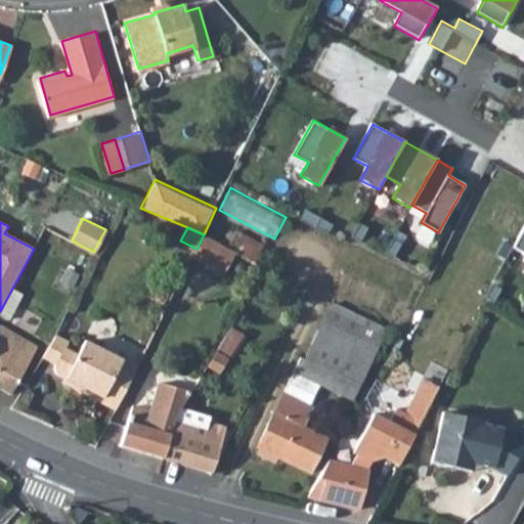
[(523,228),(514,248),(523,253),(523,262),(520,269),(523,271),(523,228)]
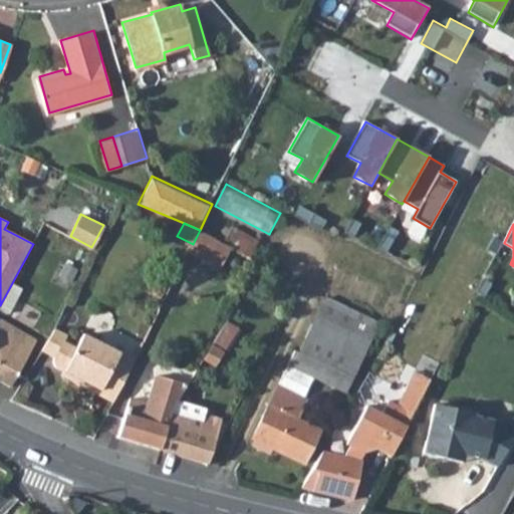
[(205,233),(200,230),(193,244),(189,253),(203,261),(215,239),(205,233)]
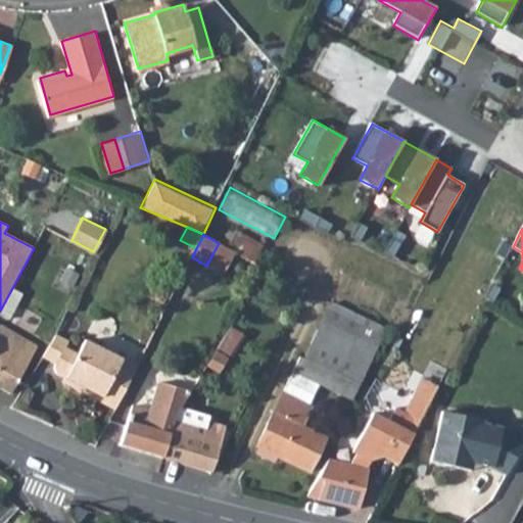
[(237,253),(219,243),(206,266),(225,276),(237,253)]
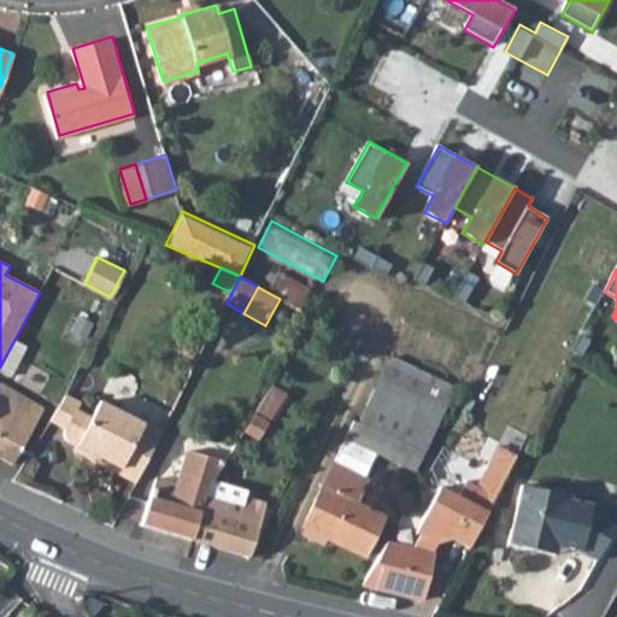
[(330,388),(312,378),(307,388),(327,398),(330,388)]
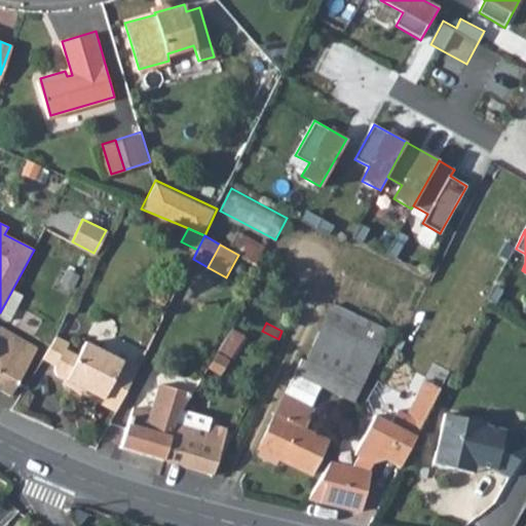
[(326,324),(323,330),(377,355),(379,350),(326,324)]
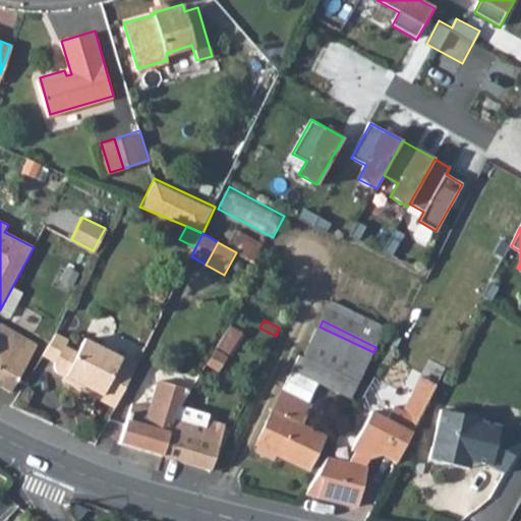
[(0,322),(0,385),(12,392),(39,344),(0,322)]
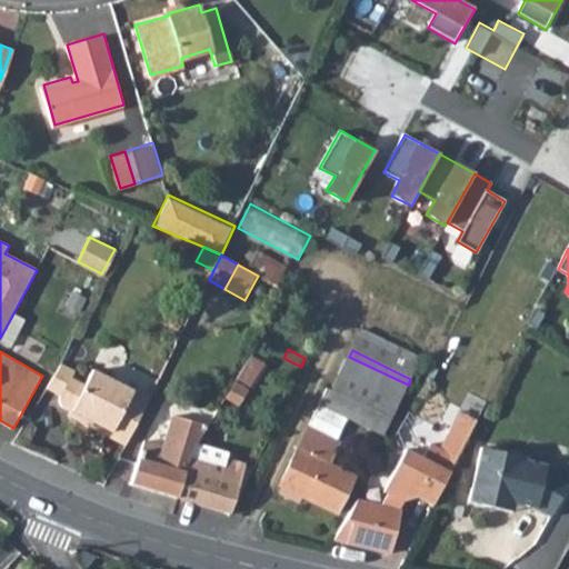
[(408,385),(349,357),(333,391),(327,389),(320,405),(347,418),(383,435),(408,385)]
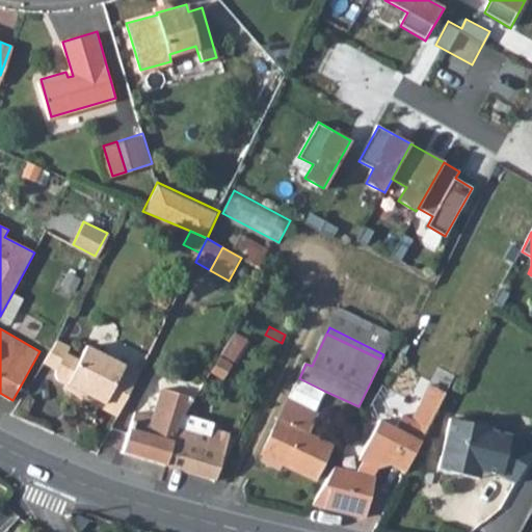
[(58,339),(44,364),(57,371),(68,352),(71,346),(58,339)]
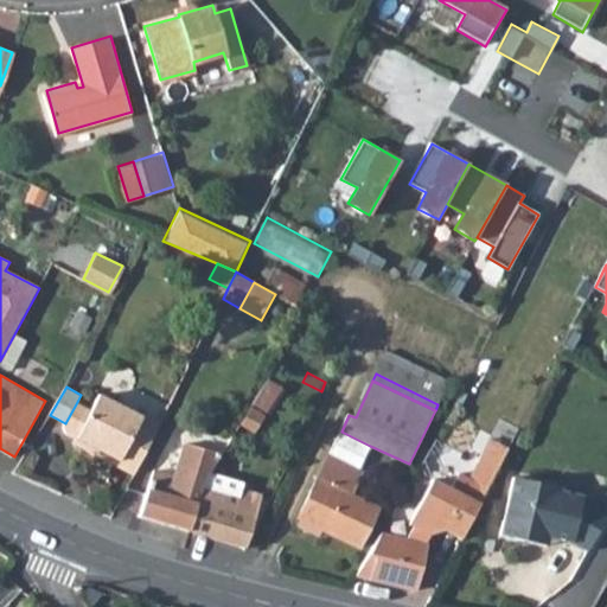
[(77,402),(65,423),(66,430),(70,435),(102,454),(100,459),(133,477),(161,423),(144,414),(140,417),(100,396),(91,410),(77,402)]
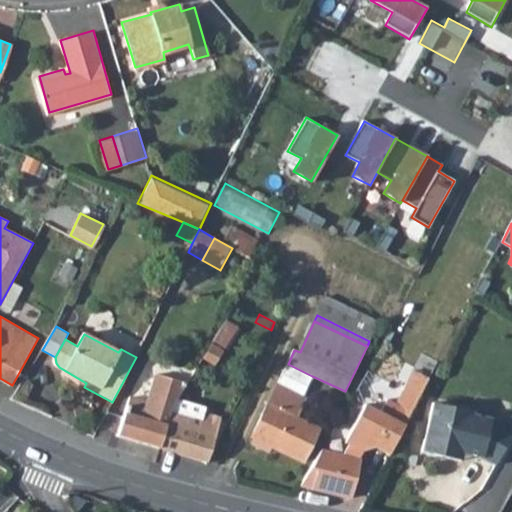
[(288,364),(277,385),(302,397),(312,376),(288,364)]
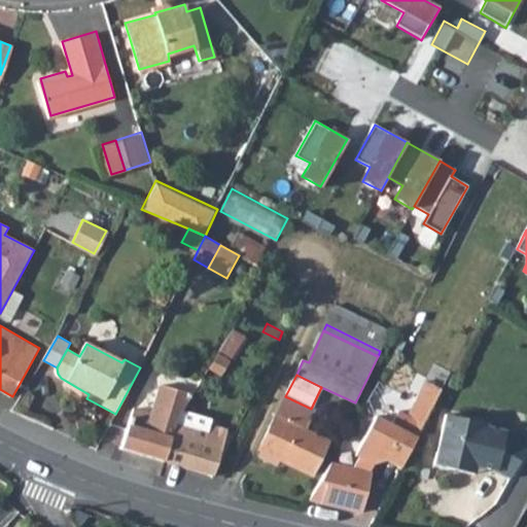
[(331,463),(310,499),(323,502),(362,513),(367,491),(374,473),(372,472),(377,461),(389,461),(401,466),(425,421),(443,387),(426,379),(409,413),(399,409),(392,423),(377,416),(357,454),(360,456),(354,468),(331,463)]
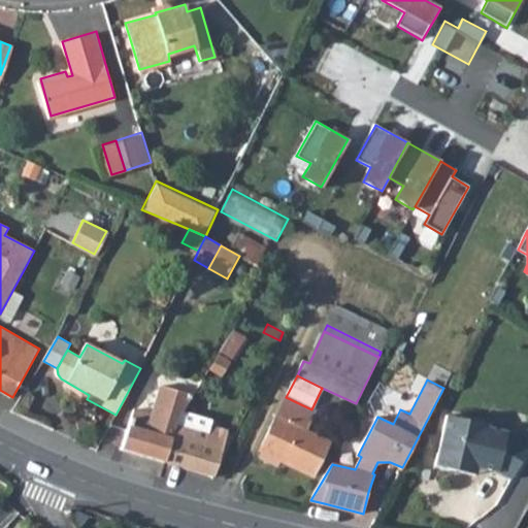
[(123,449),(166,461),(177,424),(177,422),(184,410),(195,392),(165,383),(156,414),(135,407),(123,449)]
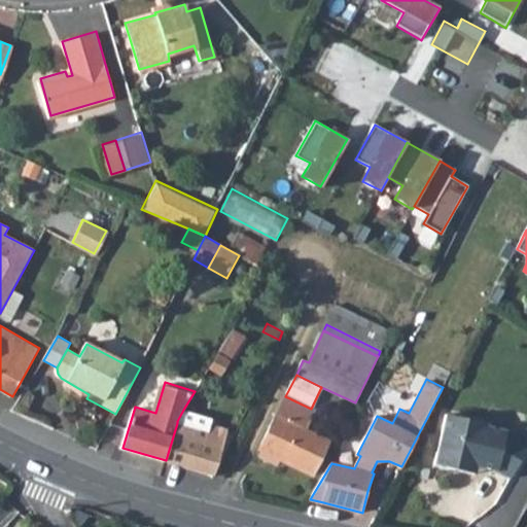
[(285,396),(259,450),(312,476),(328,441),(304,429),(313,410),(311,409),(285,396)]
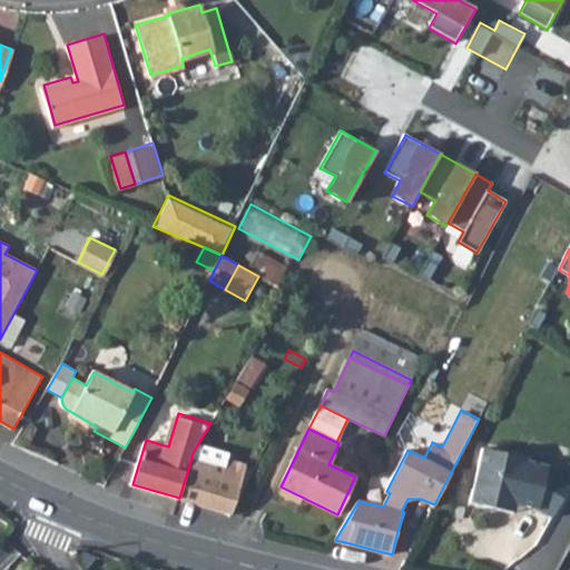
[(198,443),(192,455),(225,467),(228,460),(231,452),(198,443)]
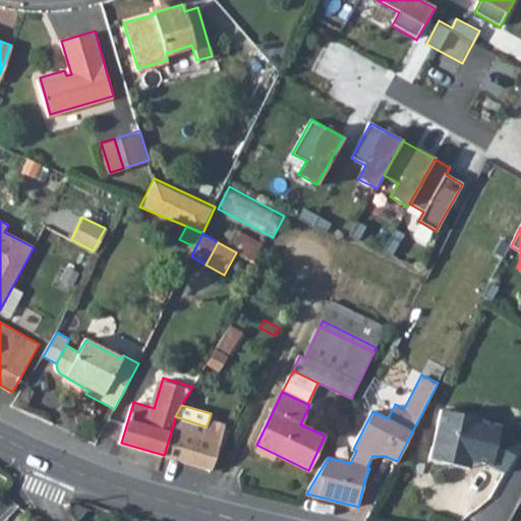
[(480,419),(439,409),(427,459),(448,464),(449,456),(469,461),(488,466),(504,474),(520,441),(520,431),(479,421),(480,419)]
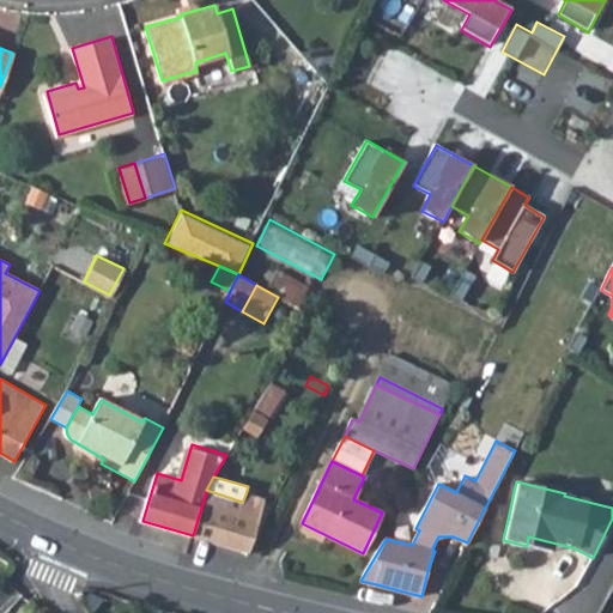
[(206,492),(193,535),(250,553),(266,502),(246,495),(242,502),(206,490),(206,492)]
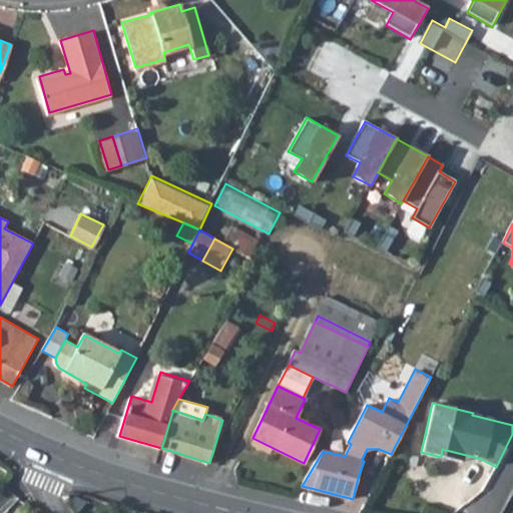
[(462,454),(442,449),(441,457),(460,461),(462,454)]
